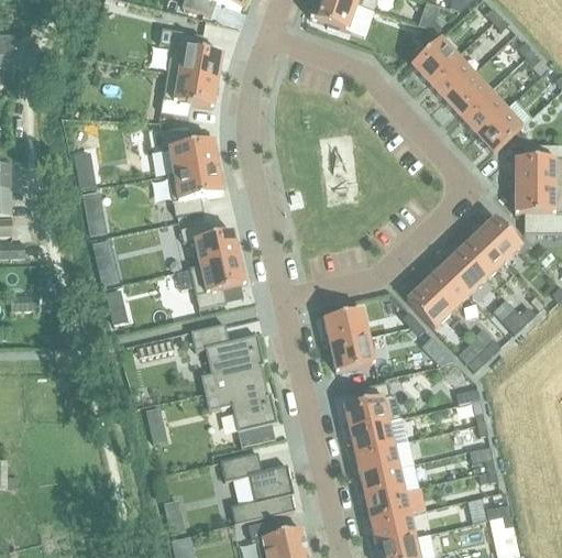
[(184,0),(183,6),(211,15),(216,1),(240,9),(242,0),(184,0)]
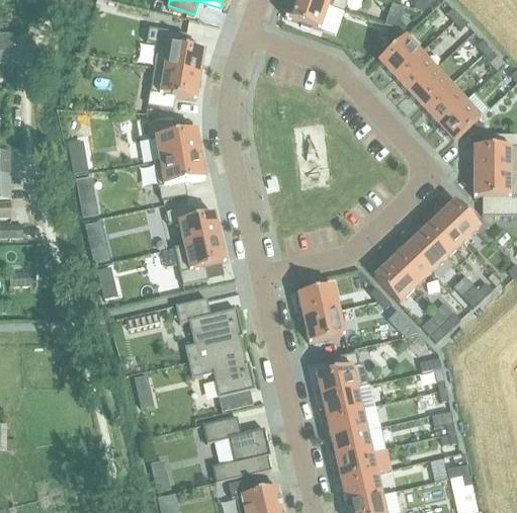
[(290,0),(285,15),(300,21),(300,23),(312,27),(313,25),(320,27),(328,3),(319,0),(290,0)]
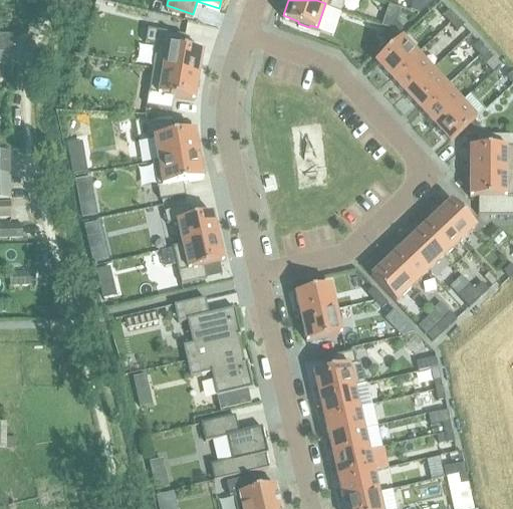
[(316,0),(325,3),(340,9),(343,0),(316,0)]
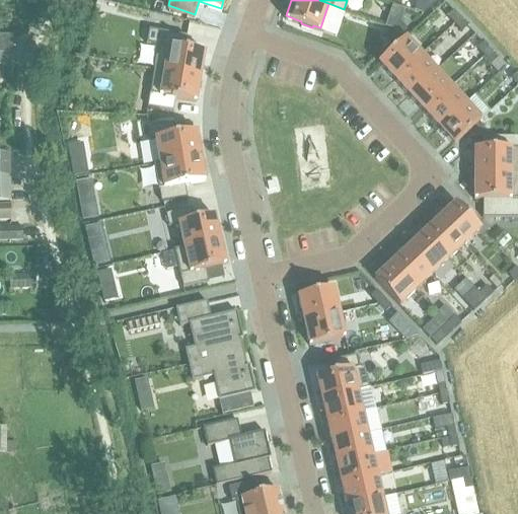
[(392,3),(385,23),(391,25),(392,26),(398,32),(407,25),(399,18),(403,7),(392,3)]
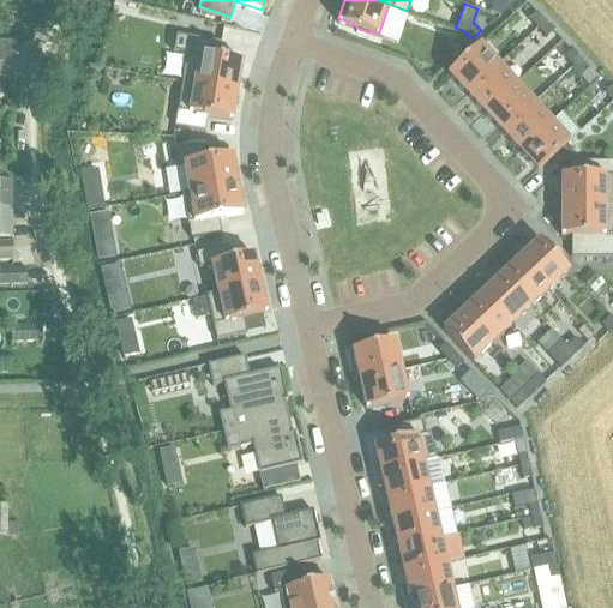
[(536,7),(529,14),(538,24),(545,17),(536,7)]
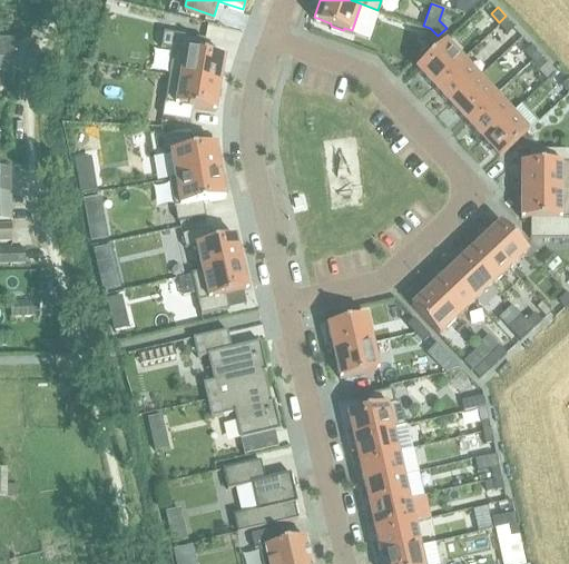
[(506,16),(499,22),(507,31),(514,25),(506,16)]
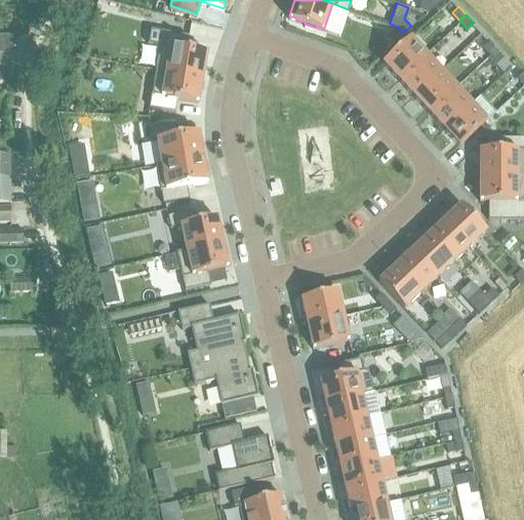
[(396,26),(389,33),(396,40),(403,33),(397,27),(396,26)]
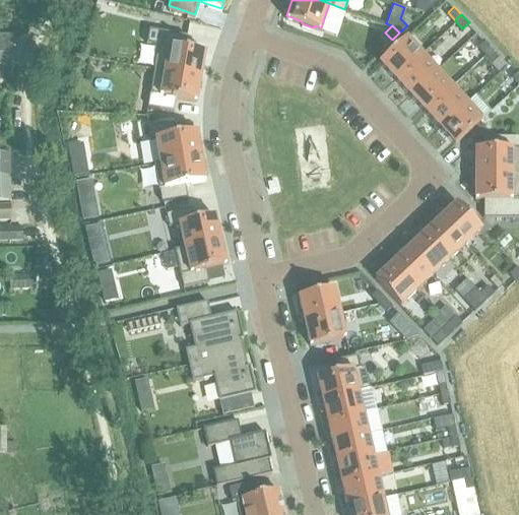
[(149,26),(146,41),(158,43),(154,69),(200,77),(205,49),(185,46),(187,33),(149,26)]
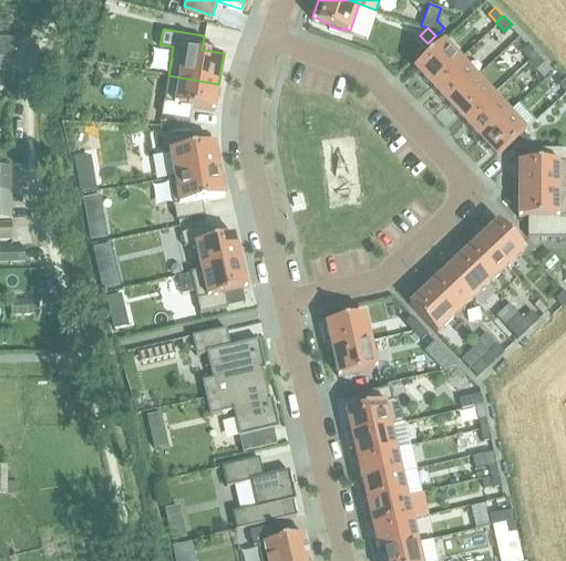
[(0,68),(3,68),(4,68),(4,54),(14,54),(14,34),(0,33),(0,68)]
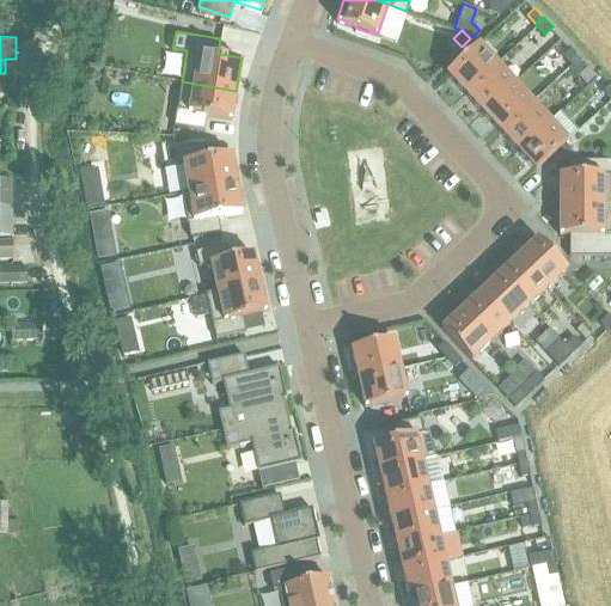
[(452,65),(446,71),(464,90),(496,61),(478,41),(452,65)]
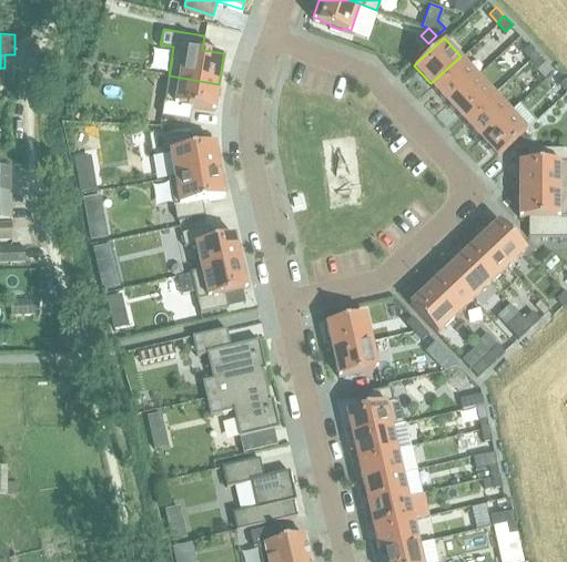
[(528,42),(522,49),(530,58),(537,51),(535,49),(533,47),(528,42)]
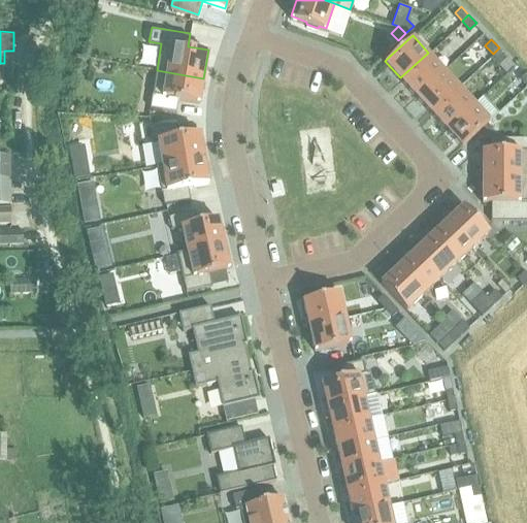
[(499,47),(493,54),(500,62),(506,56),(499,47)]
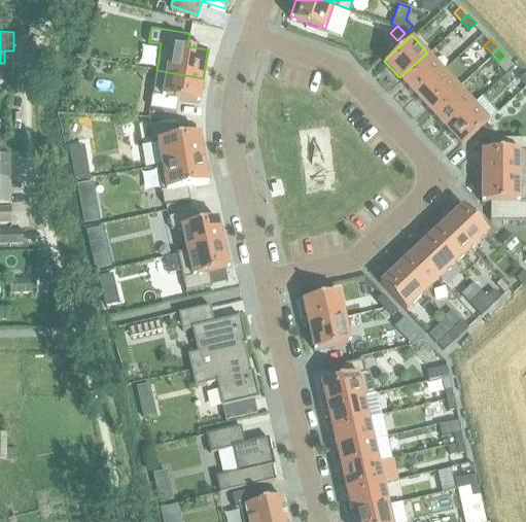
[(427,53),(399,77),(415,94),(443,69),(427,53)]
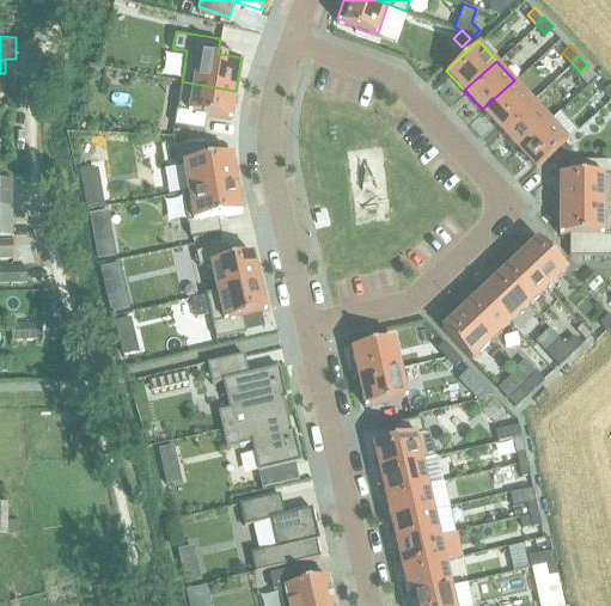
[(514,80),(482,109),(496,126),(500,128),(531,98),(514,80)]
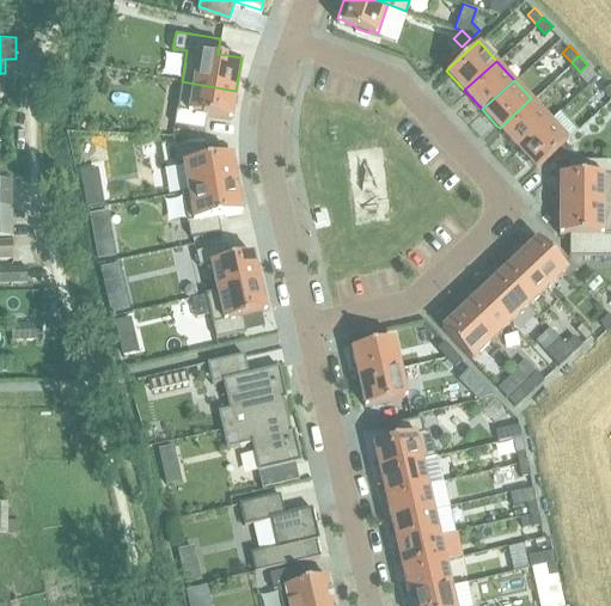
[(182,81),(175,122),(205,127),(207,112),(231,116),(236,91),(182,81)]
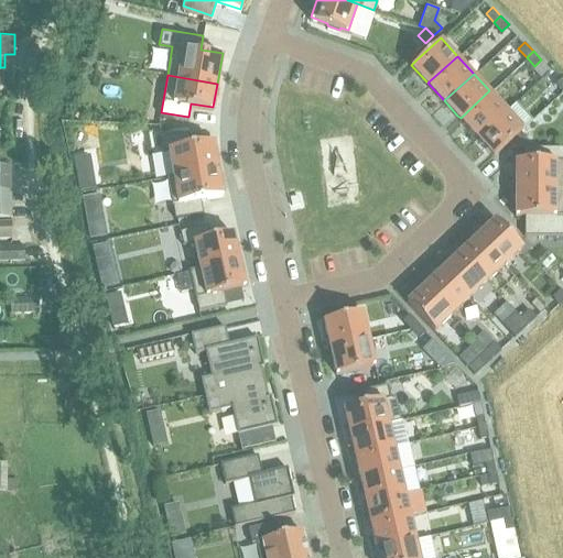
[(489,90),(461,118),(476,135),(506,108),(489,90)]
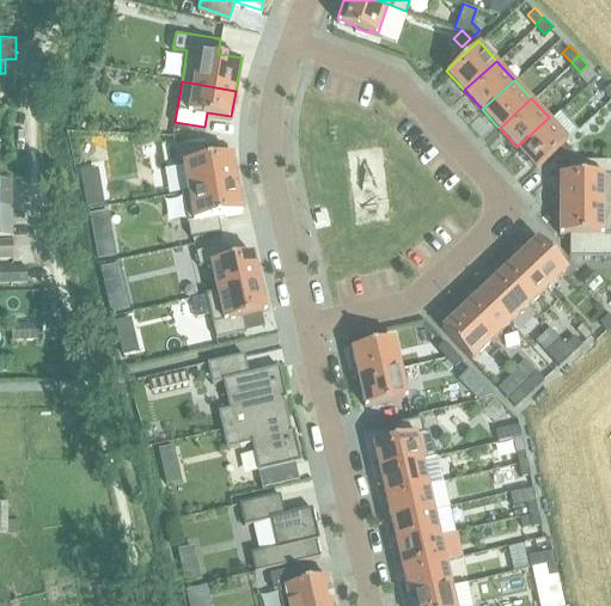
[(549,117),(517,147),(530,161),(536,167),(578,128),(560,108),(549,117)]
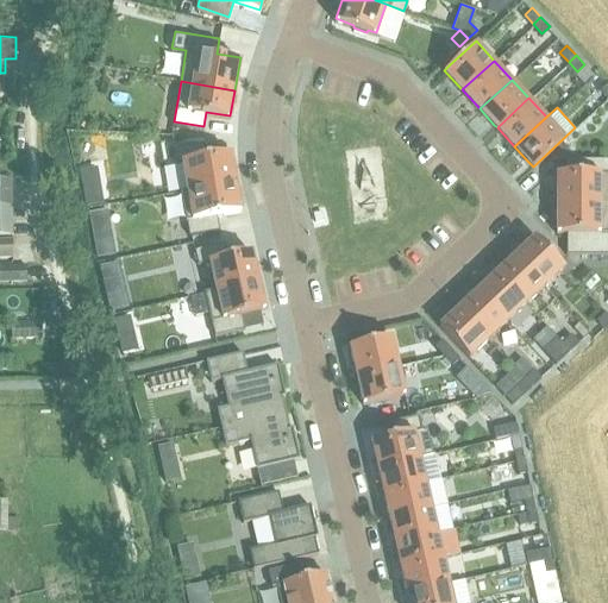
[(205,140),(174,145),(176,161),(182,159),(187,188),(236,180),(231,150),(207,155),(205,140)]
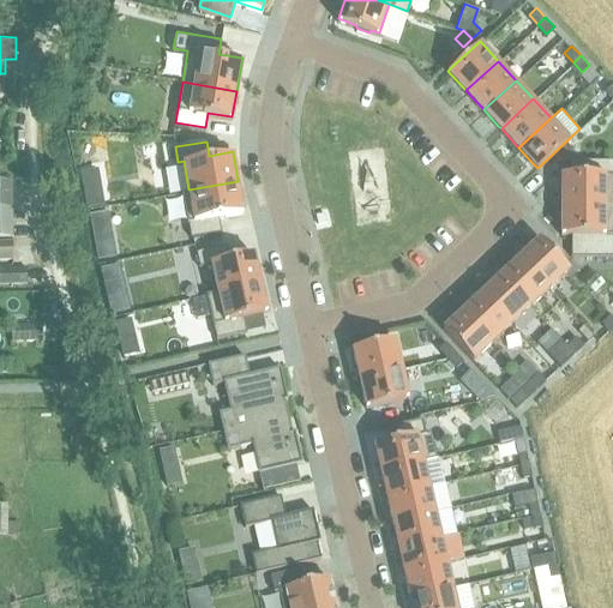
[(571,173),(562,173),(562,202),(612,202),(612,156),(571,156),(571,173)]
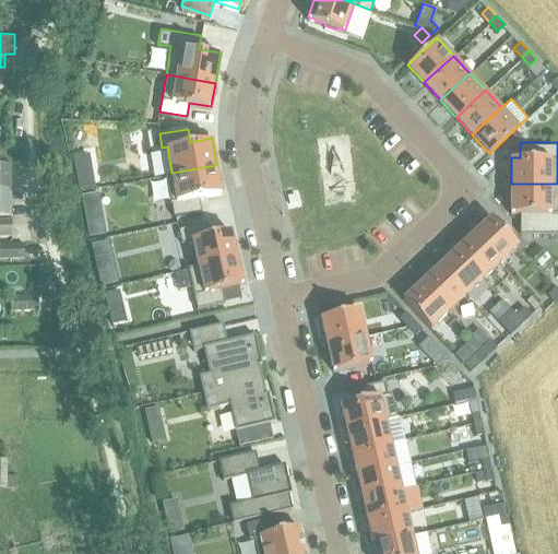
[(0,186),(11,187),(11,161),(0,161),(0,186)]
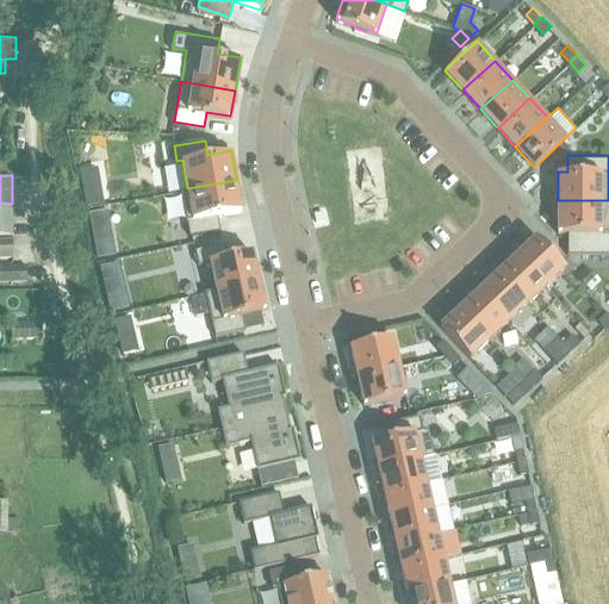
[(187,188),(182,190),(187,218),(190,234),(221,228),(218,213),(241,210),(236,180),(187,188)]
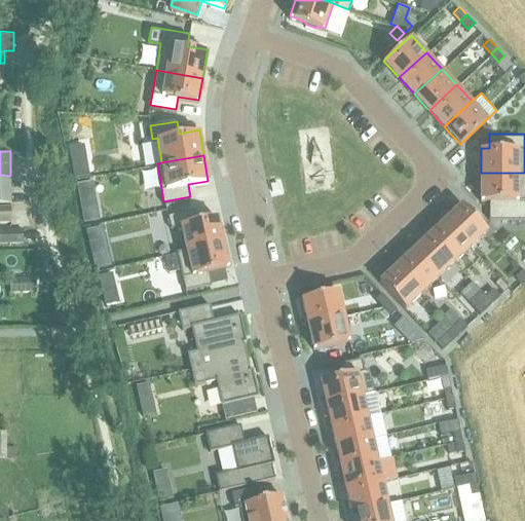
[(86,161),(72,164),(74,177),(88,174),(86,161)]
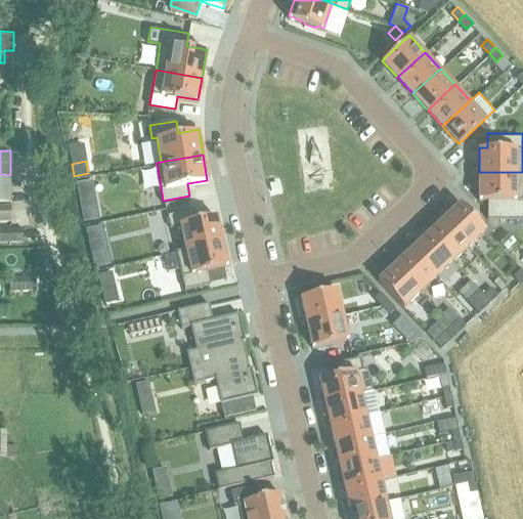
[(522,172),(479,172),(479,199),(487,199),(487,216),(522,216),(522,172)]
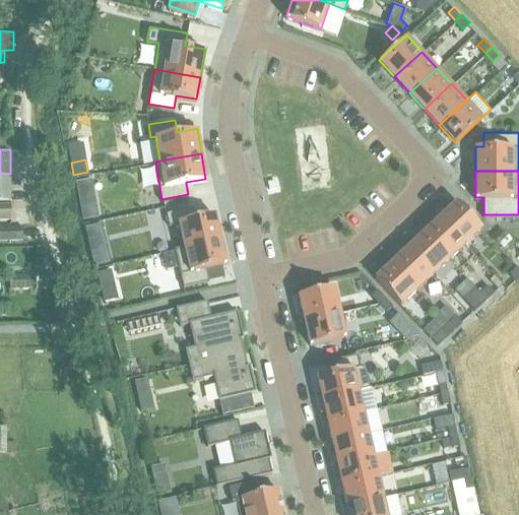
[(0,198),(10,198),(10,174),(0,173),(0,198)]
